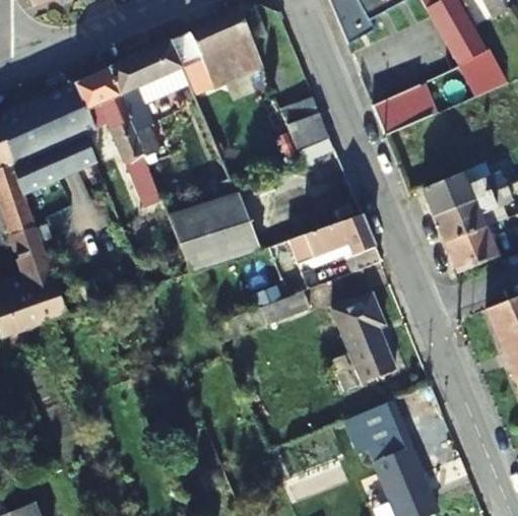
[(362,0),(372,16),(400,0),(362,0)]
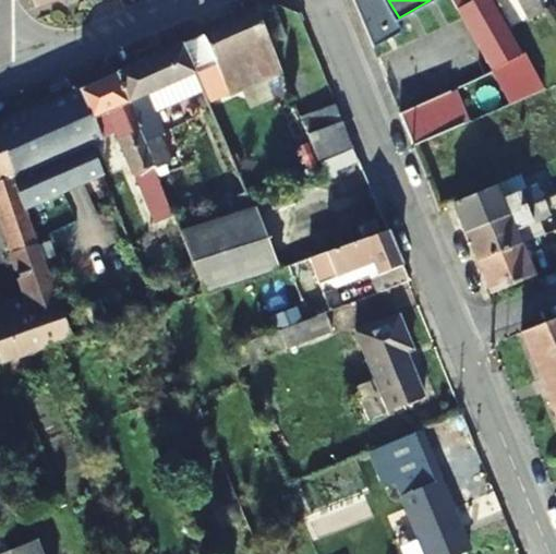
[(522,52),(492,0),(471,0),(461,5),(495,65),(522,52)]
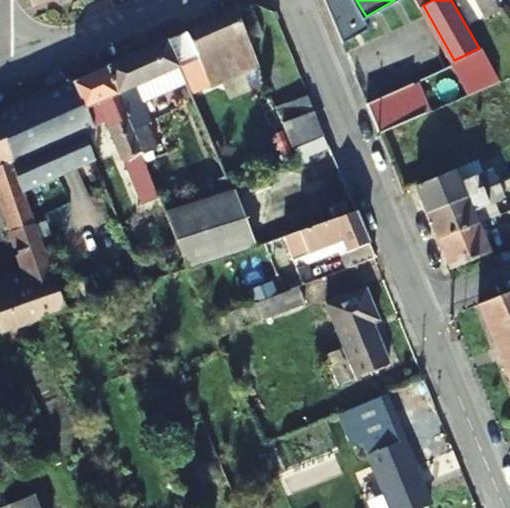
[(479,0),(487,14),(502,7),(498,0),(479,0)]
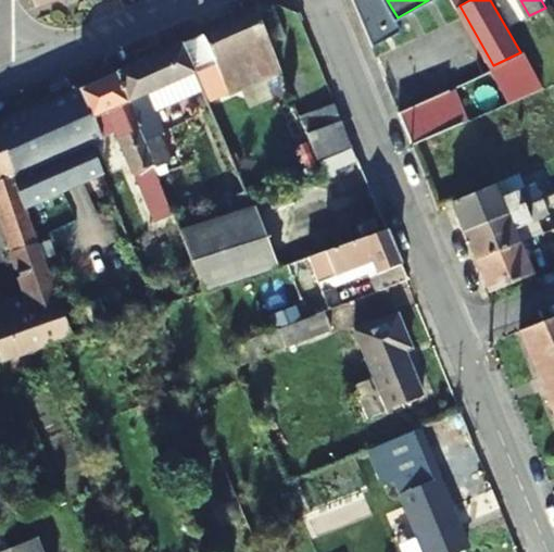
[(273,3),(257,10),(271,42),(286,35),(273,3)]
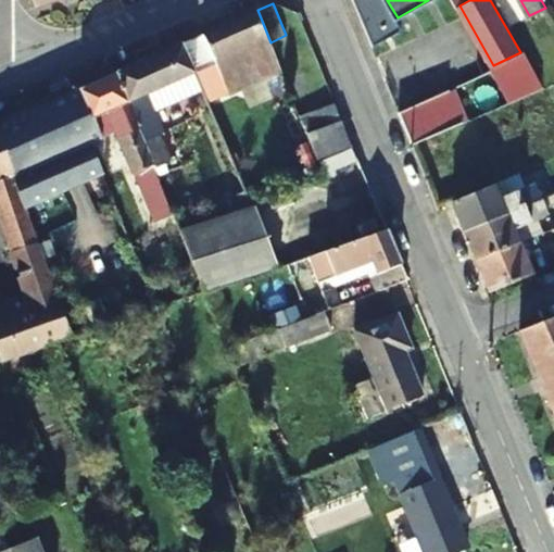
[(201,34),(183,41),(196,72),(208,100),(281,69),(271,42),(257,10),(201,34)]
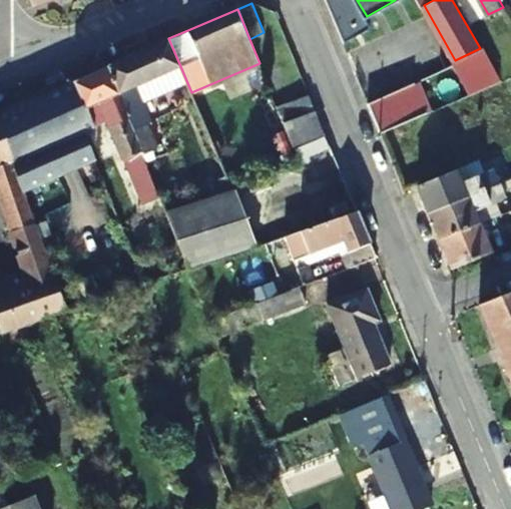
[(138,85),(180,66),(168,38),(106,66),(145,161),(162,154),(150,124),(154,122),(138,85)]
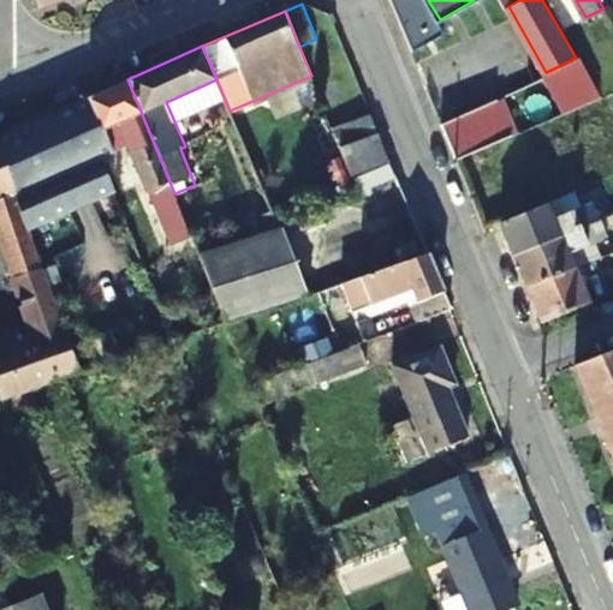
[(128,79),(88,97),(101,129),(117,123),(128,147),(147,195),(158,191),(164,205),(177,201),(174,193),(128,79)]
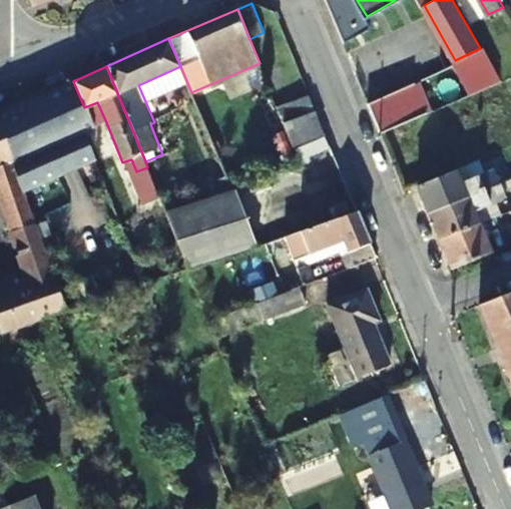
[(43,95),(0,113),(0,133),(23,192),(94,159),(83,131),(92,127),(84,107),(73,81),(43,95)]
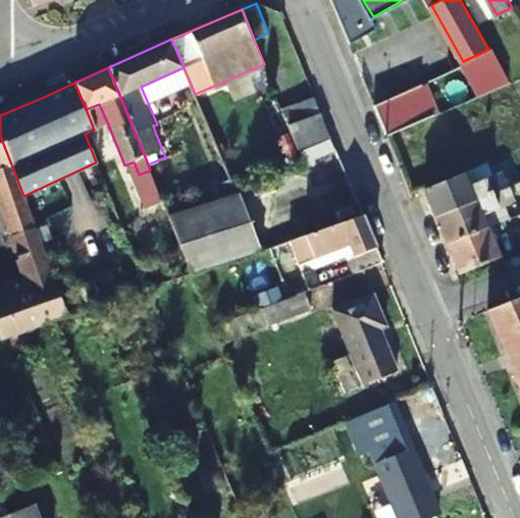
[(391,131),(419,118),(406,88),(377,100),(391,131)]
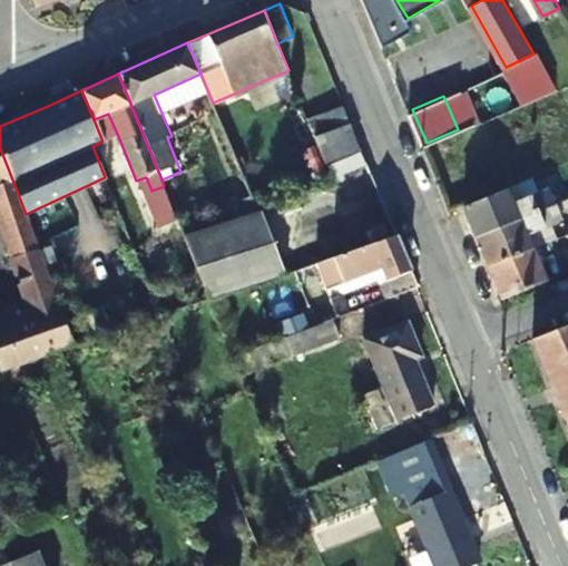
[(103,142),(118,136),(108,114),(94,119),(103,142)]
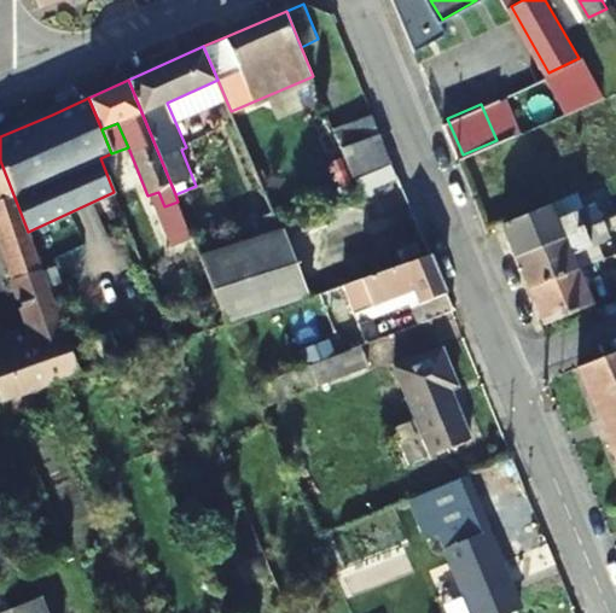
[(390,158),(379,130),(342,147),(353,174),(390,158)]
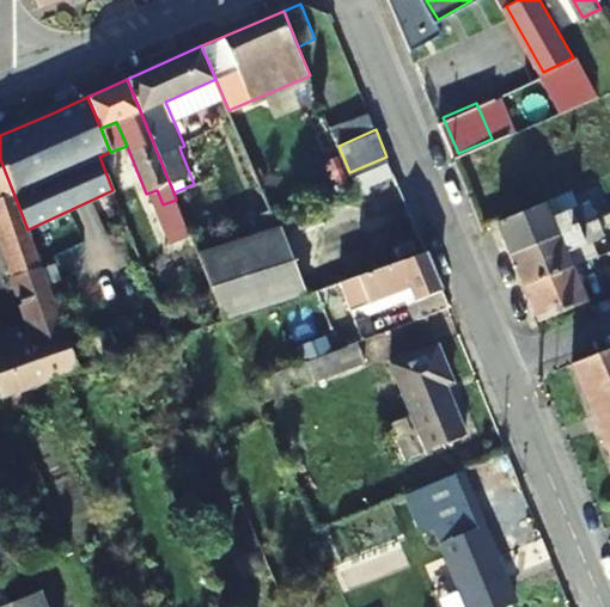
[(0,159),(0,241),(37,339),(67,330),(28,230),(0,159)]
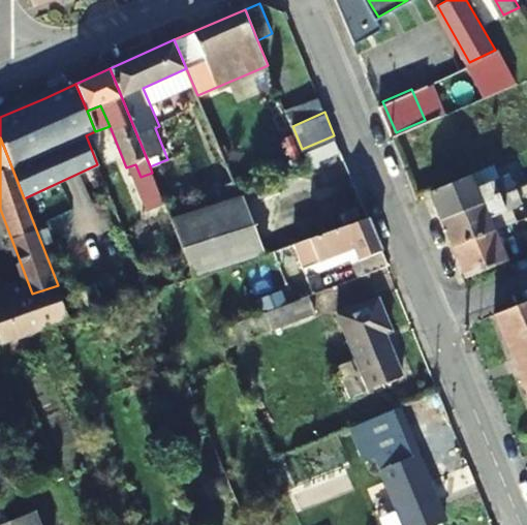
[(520,187),(512,170),(477,185),(485,202),(520,187)]
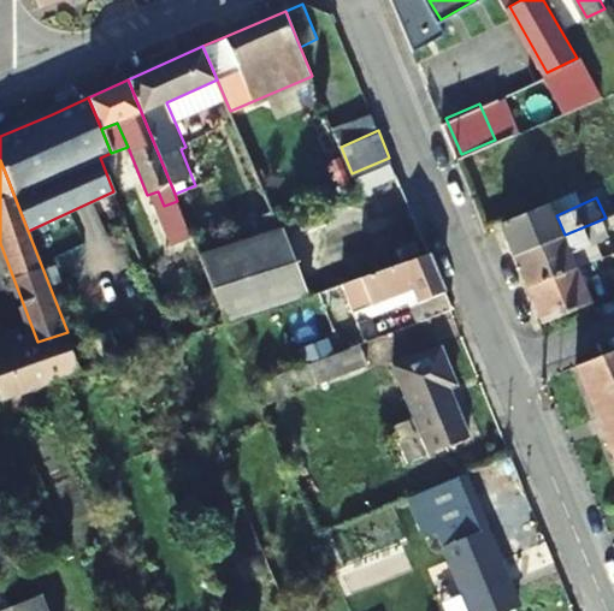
[(565,235),(556,215),(551,203),(508,221),(520,253),(565,235)]
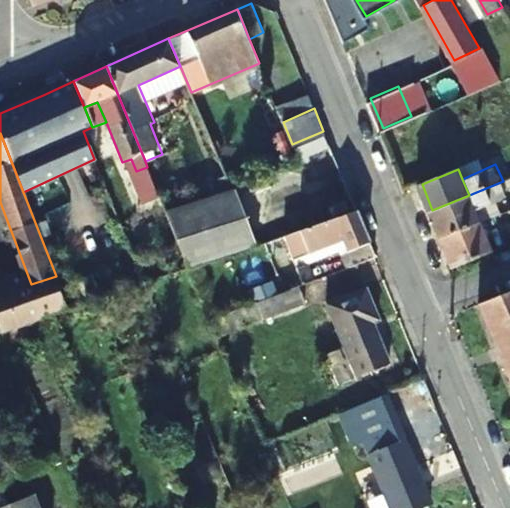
[(136,180),(125,184),(129,195),(141,190),(136,180)]
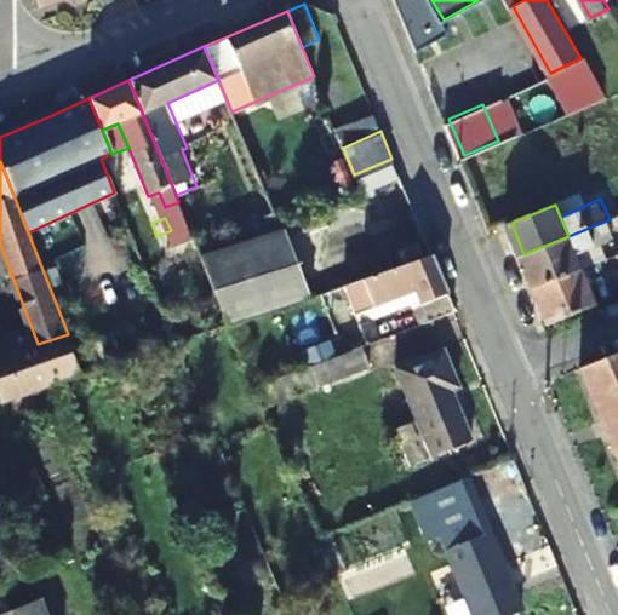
[(568,236),(578,257),(617,241),(617,237),(610,219),(568,236)]
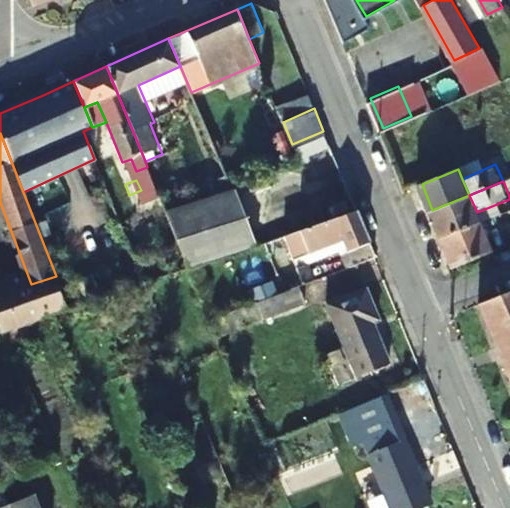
[(481,222),(477,212),(469,195),(432,210),(444,237),(481,222)]
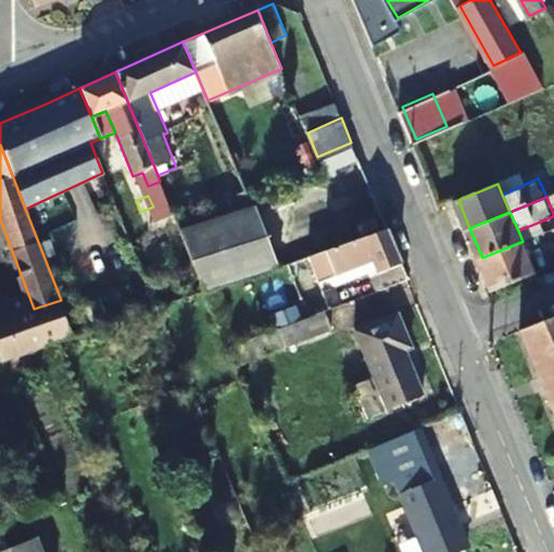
[(387,229),(353,241),(307,258),(319,292),(328,289),(336,286),(374,273),(381,292),(408,281),(387,229)]
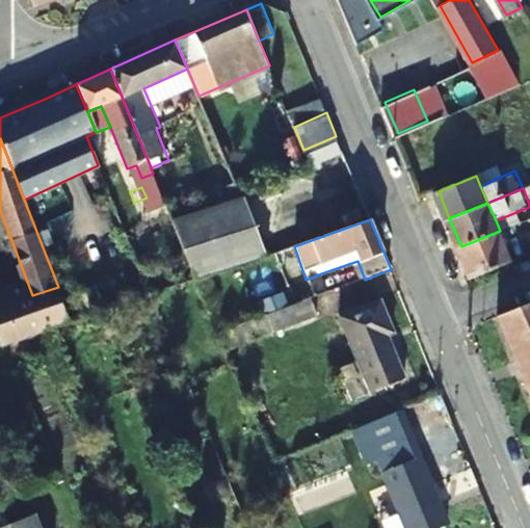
[(267,256),(255,227),(185,253),(196,281),(267,256)]
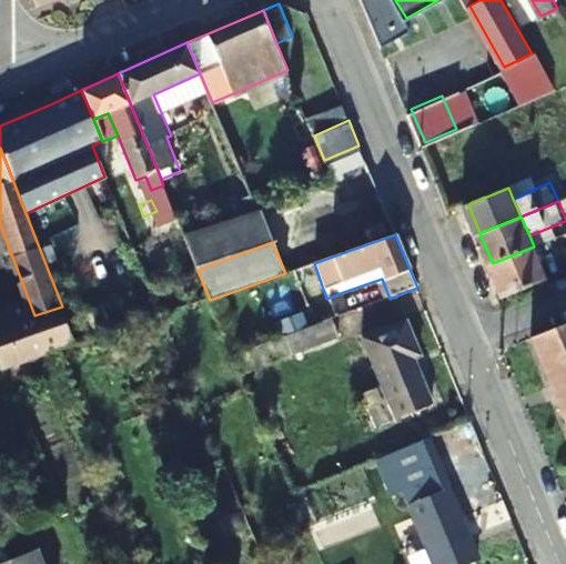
[(507,295),(549,280),(534,247),(493,263),(507,295)]
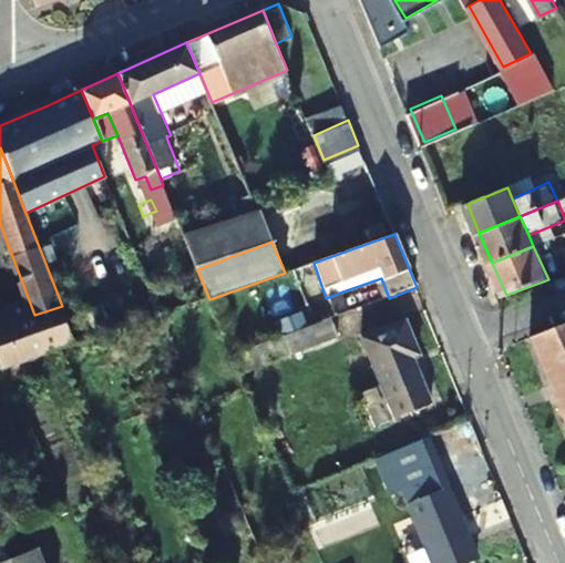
[(65,349),(78,345),(62,306),(34,315),(0,327),(0,359),(3,370),(8,369),(38,358),(65,349)]
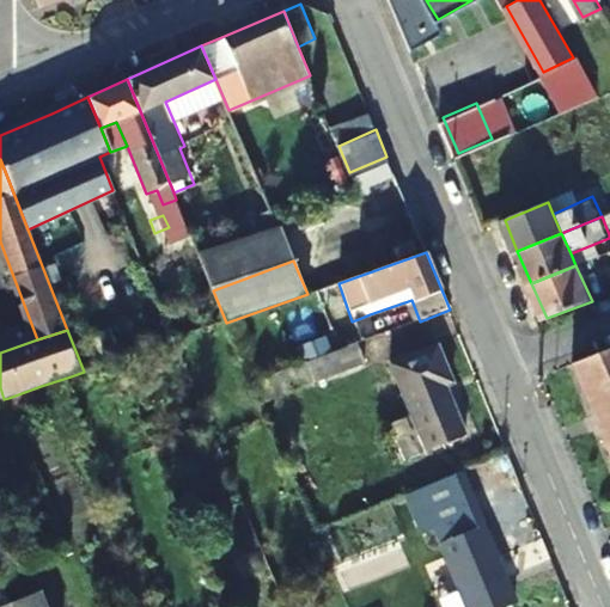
[(306,367),(315,385),(365,363),(358,345),(330,357),(306,367)]
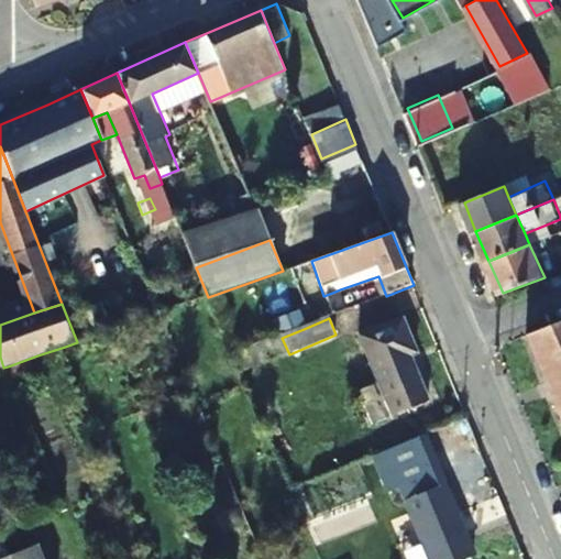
[(358,339),(377,383),(393,418),(428,403),(409,358),(417,354),(403,320),(358,339)]
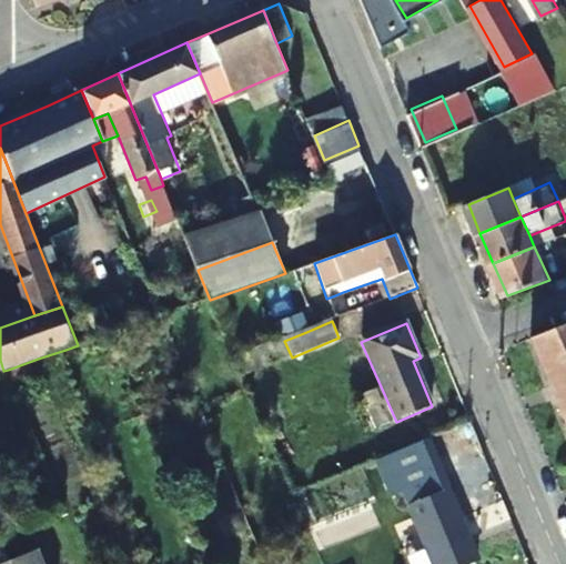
[(565,325),(536,338),(557,385),(565,381),(565,325)]
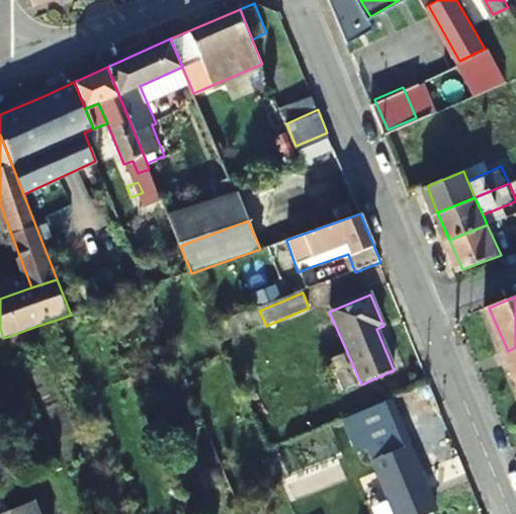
[(342,392),(361,384),(347,352),(327,361),(342,392)]
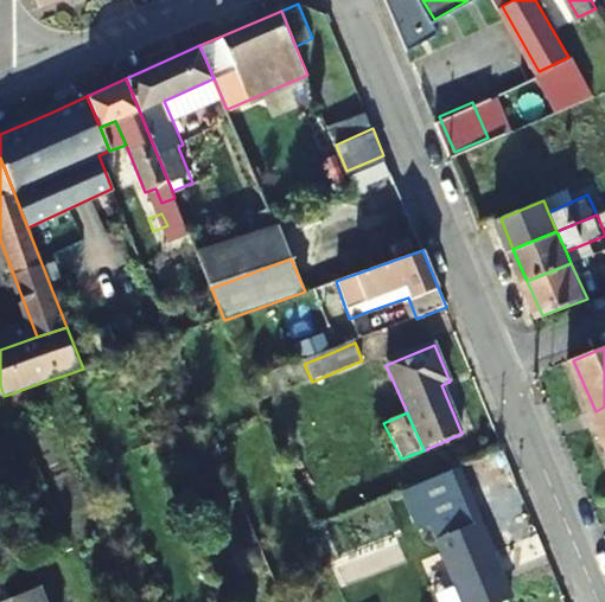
[(507,601),(473,516),(434,530),(462,601),(507,601)]
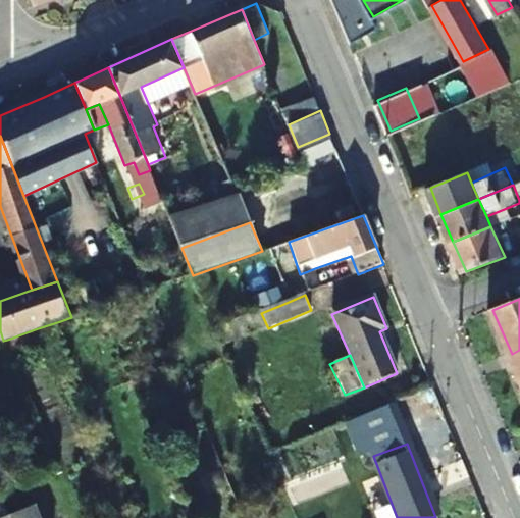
[(0,517),(9,517),(12,517),(4,494),(0,495),(0,517)]
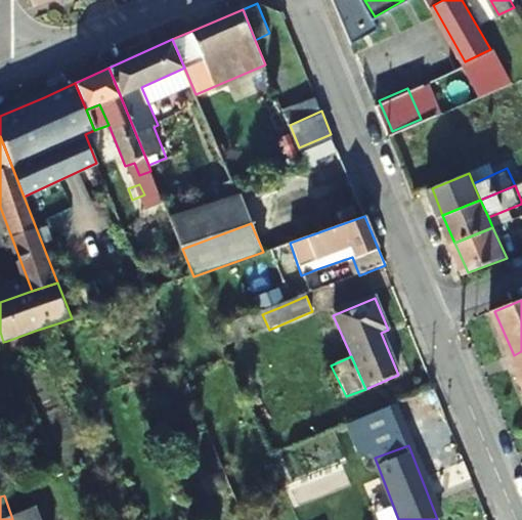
[(44,519),(40,509),(12,519),(9,519),(44,519)]
